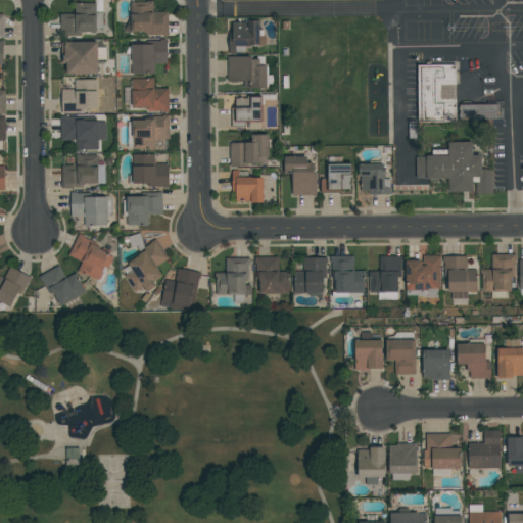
[(168,12),(153,12),(153,1),(130,2),(131,34),(168,34),(168,12)]
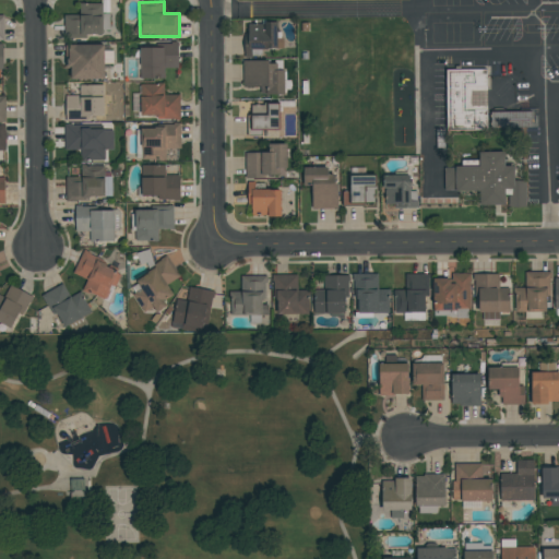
[(103,3),(80,4),(80,15),(63,15),(64,36),(103,36),(103,3)]
